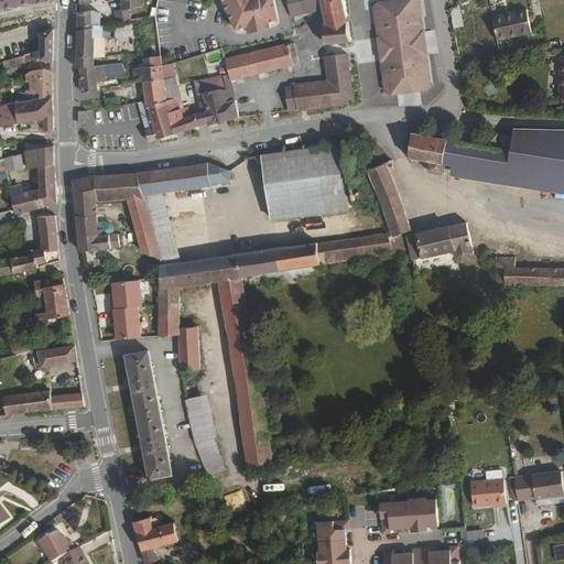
[(141,7),(140,0),(121,0),(122,10),(116,11),(118,22),(131,20),(130,15),(129,8),(141,7)]
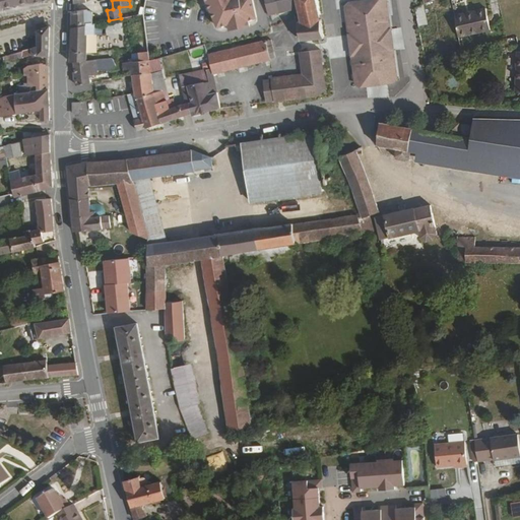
[(205,0),(217,26),(229,24),(230,30),(251,25),(249,19),(257,18),(253,0),(205,0)]
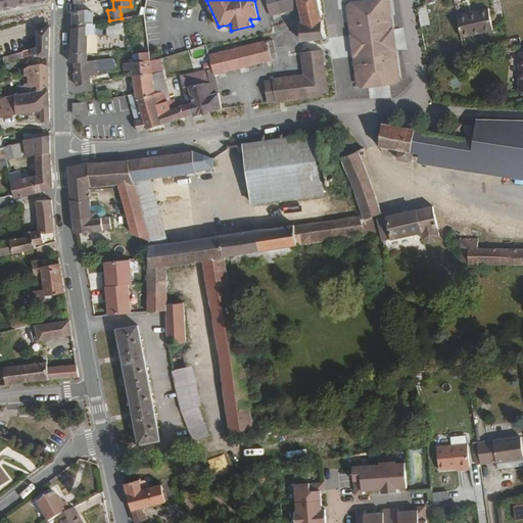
[(269,0),(271,15),(295,10),(296,13),(300,11),(302,22),(299,22),(302,40),(325,38),(322,20),(317,0),(269,0)]
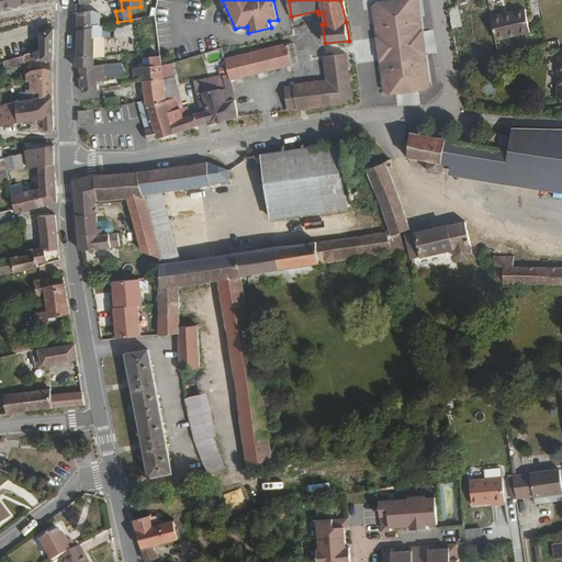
[(449,8),(452,27),(461,25),(457,4),(449,8)]
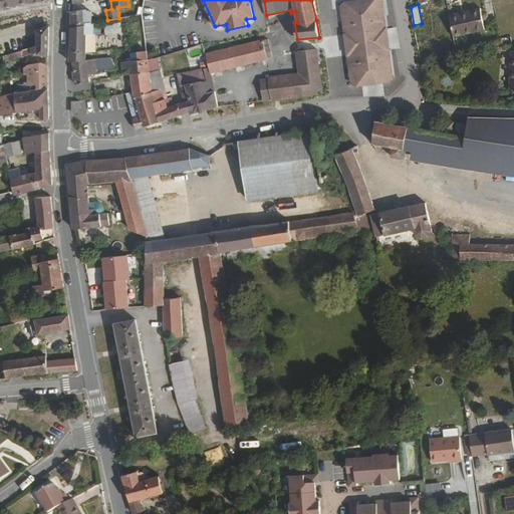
[(449,14),(453,35),(484,28),(479,6),(449,14)]
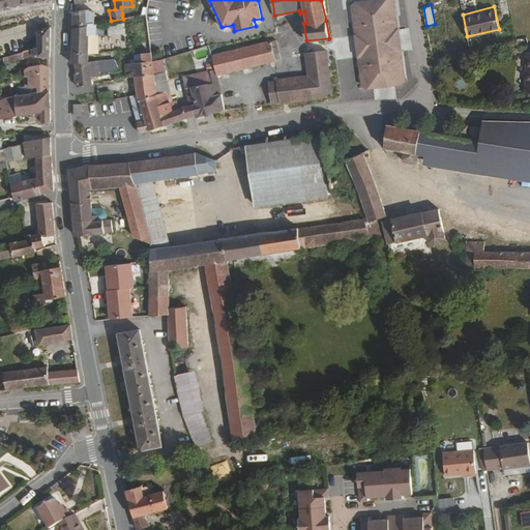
[(72,63),(76,63),(88,61),(89,52),(98,51),(96,35),(97,24),(95,24),(95,11),(89,9),(88,9),(76,11),(74,11),(72,63)]
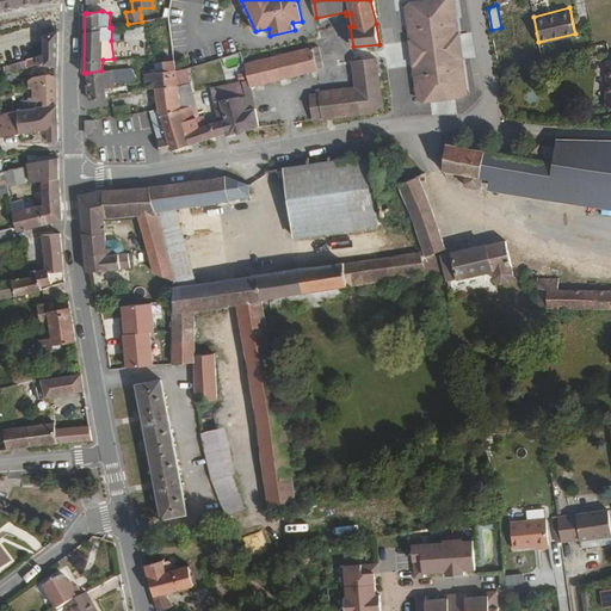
[(44,65),(57,65),(59,30),(56,30),(54,25),(44,29),(45,55),(26,60),(26,67),(44,62),(44,65)]
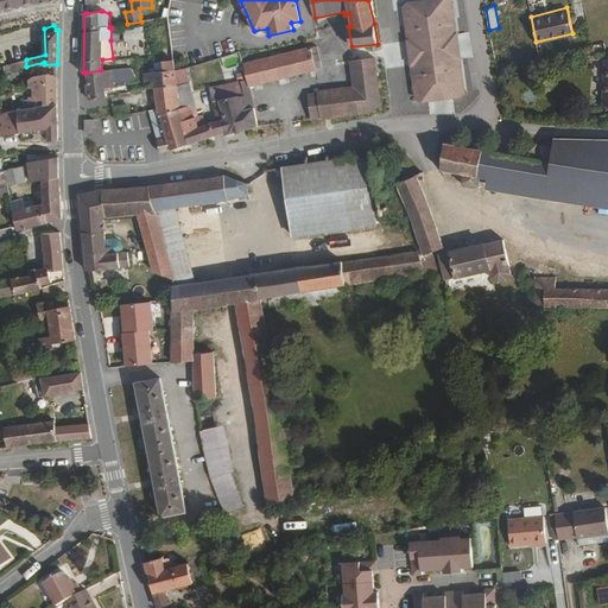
[(595,55),(607,51),(603,42),(593,45),(595,55)]
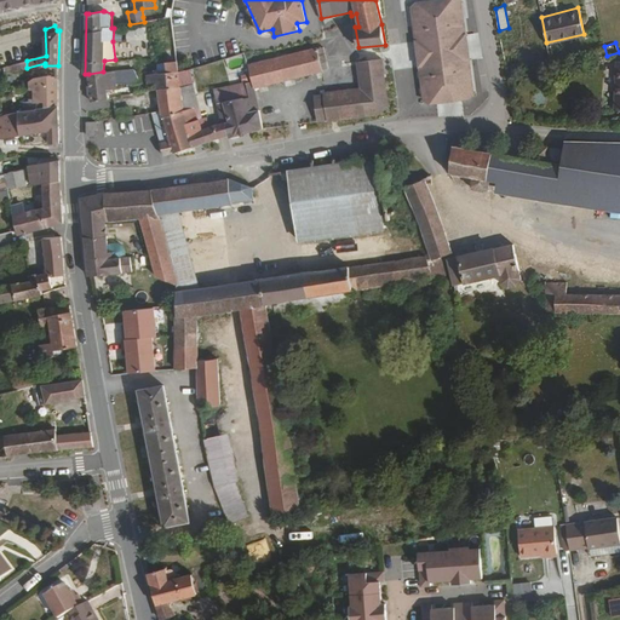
[(325,49),(293,55),(248,65),(252,81),(253,86),(328,69),(325,49)]
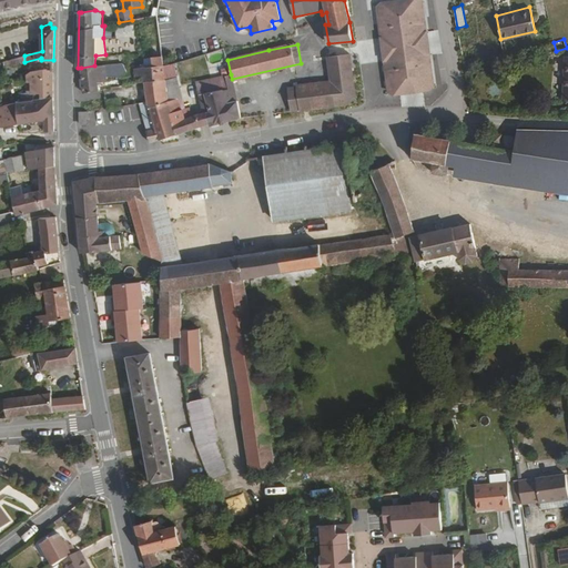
[(220,53),(208,57),(209,62),(221,59),(220,53)]
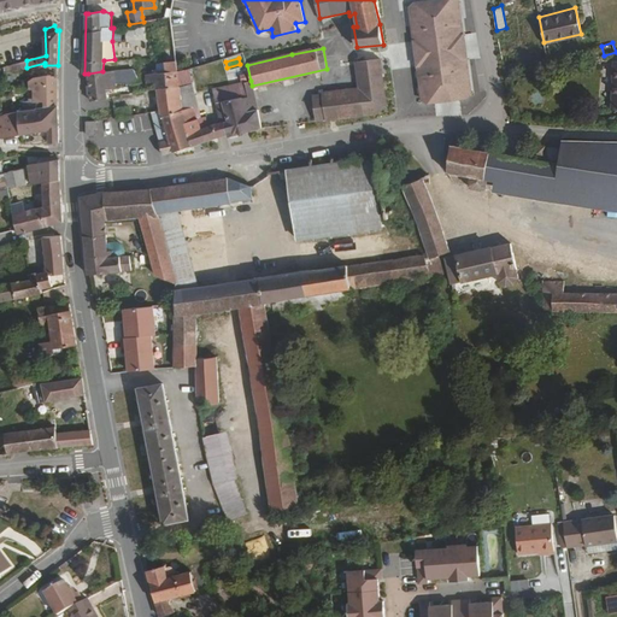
[(327,119),(377,112),(389,105),(381,58),(357,62),(362,88),(323,93),(327,119)]
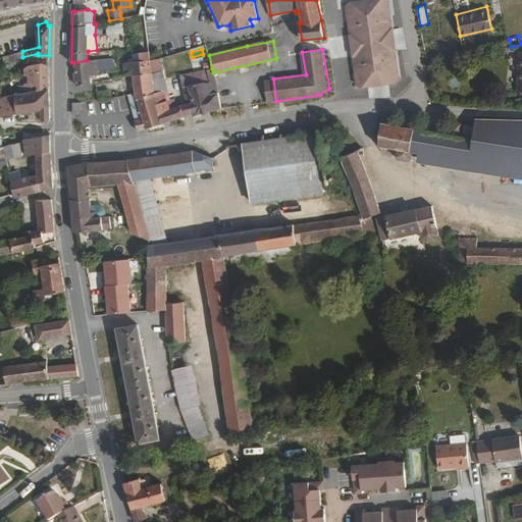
[(4,61),(22,57),(22,51),(3,56),(4,61)]
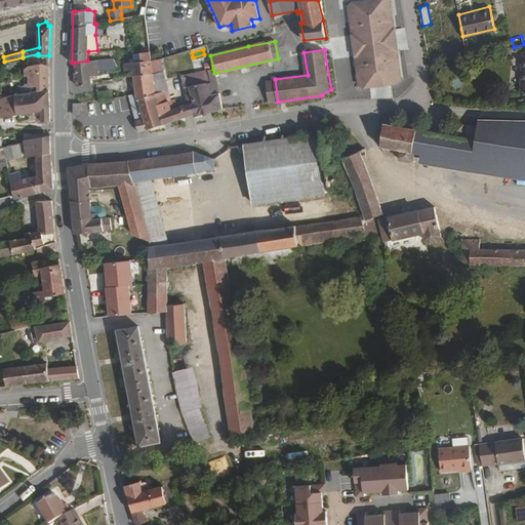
[(139,97),(155,94),(152,73),(152,72),(152,66),(150,61),(150,52),(142,53),(142,61),(132,63),(124,63),(125,70),(120,71),(115,71),(116,78),(133,75),(136,93),(137,98),(139,98),(139,97)]
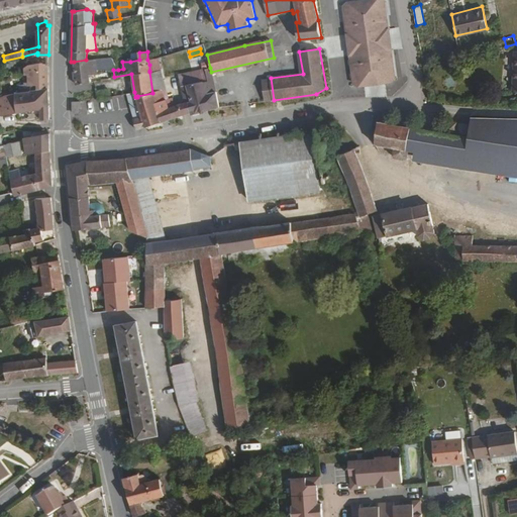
[(516,52),(509,52),(508,66),(510,66),(509,91),(516,91),(516,52)]
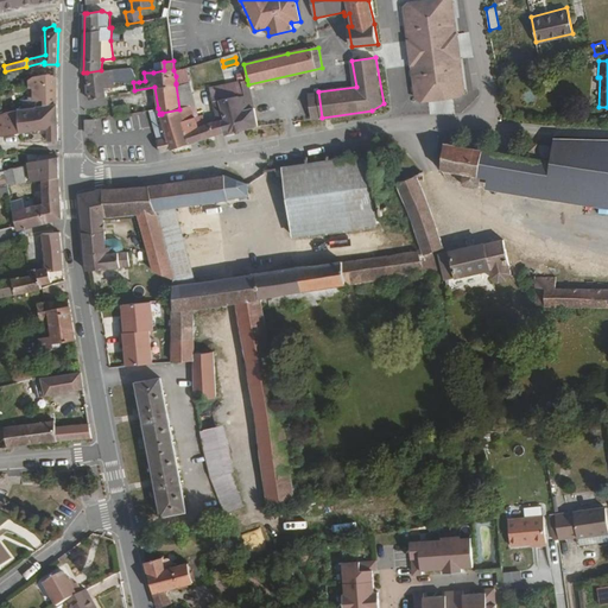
[(133,82),(139,82),(131,68),(122,69),(130,82),(133,82)]
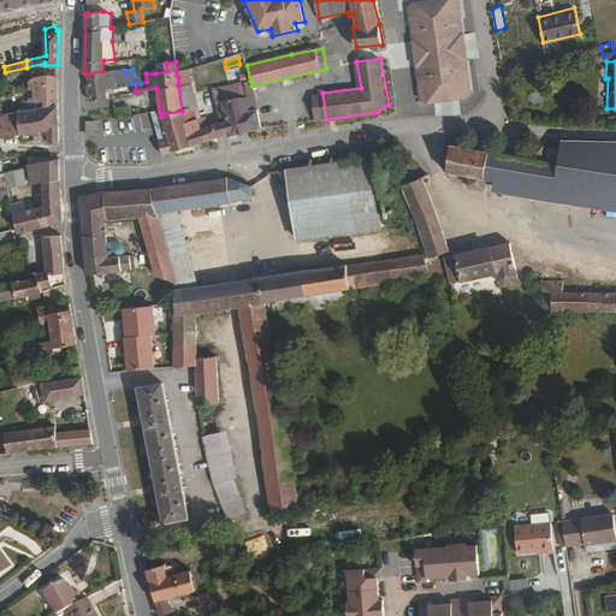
[(114,71),(114,82),(131,83),(124,70),(114,71)]
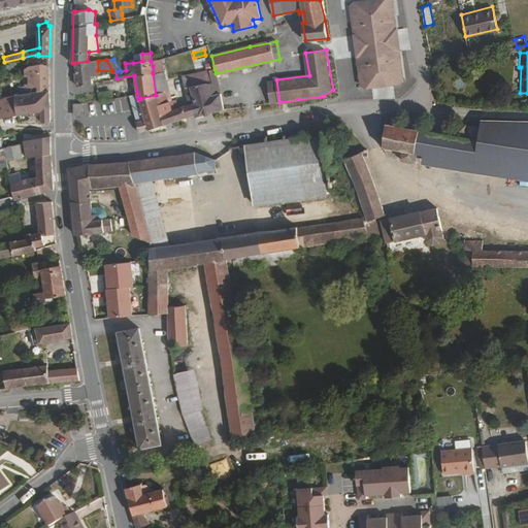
[(75,63),(77,86),(92,84),(91,78),(94,78),(94,75),(98,75),(98,70),(98,61),(88,61),(75,63)]
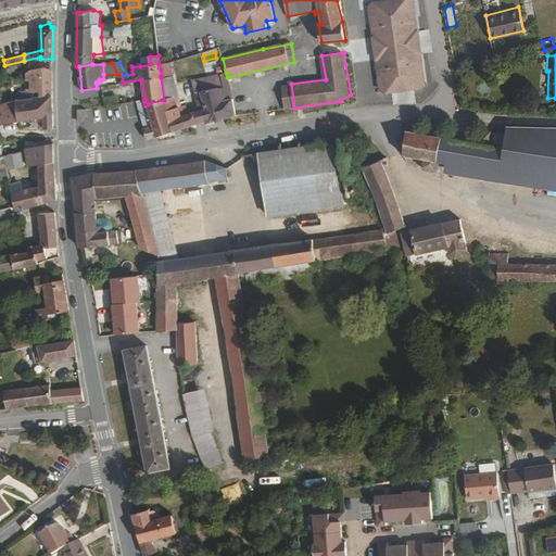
[(40,97),(52,95),(52,66),(32,70),(26,73),(26,80),(32,79),(32,90),(33,90),(39,90),(40,97)]
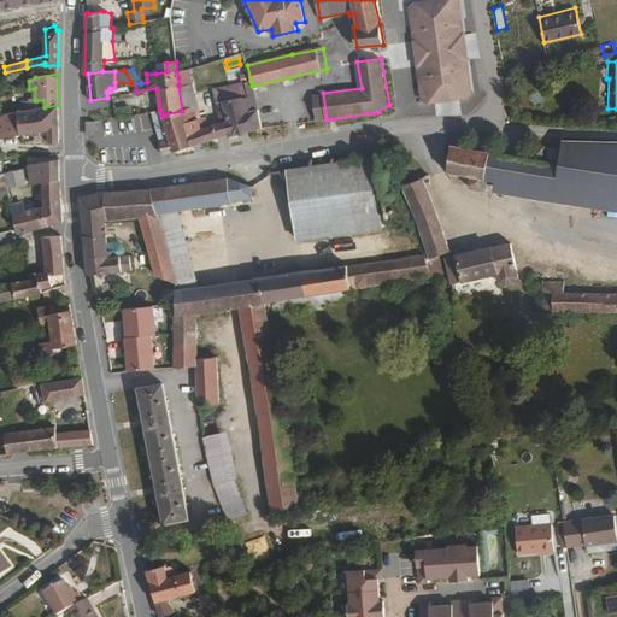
[(252,129),(262,128),(252,86),(251,81),(239,83),(240,89),(231,90),(218,94),(221,106),(217,107),(221,118),(224,122),(215,124),(219,136),(228,134),(229,136),(252,129)]
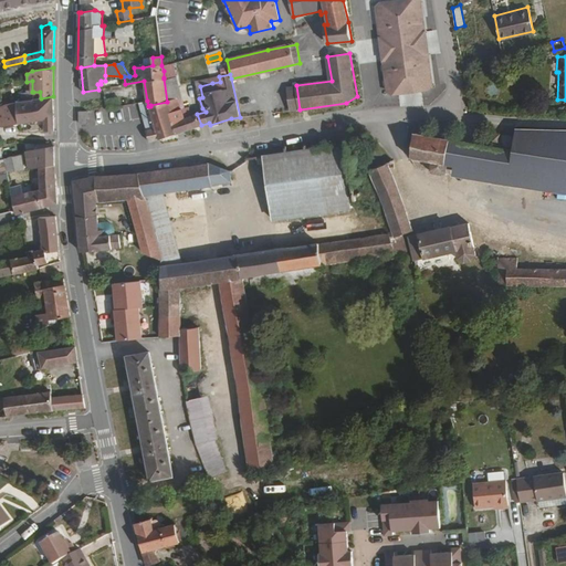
[(167,102),(170,113),(182,108),(180,104),(178,96),(180,96),(175,76),(164,79),(167,102)]
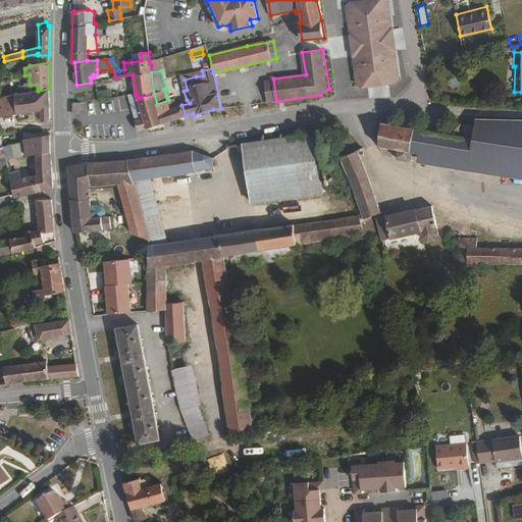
[(32,92),(31,85),(30,85),(30,74),(24,75),(25,87),(20,88),(20,94),(32,92)]
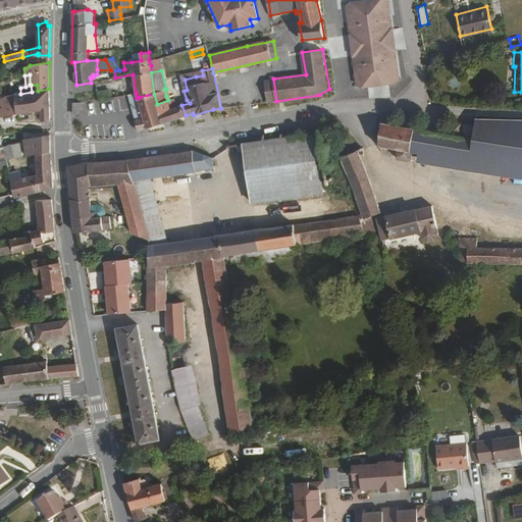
[(269,102),(276,101),(273,79),(265,80),(269,102)]
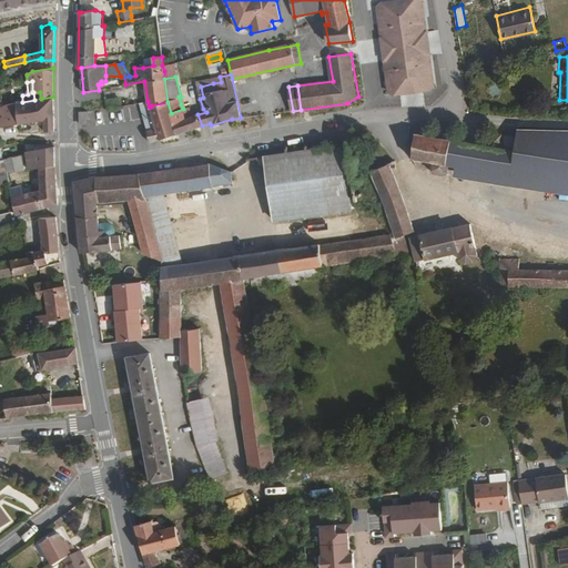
[(44,131),(54,131),(53,97),(41,99),(40,92),(33,92),(34,100),(22,102),(18,103),(7,104),(0,107),(0,127),(30,122),(42,120),(44,119),(44,131)]
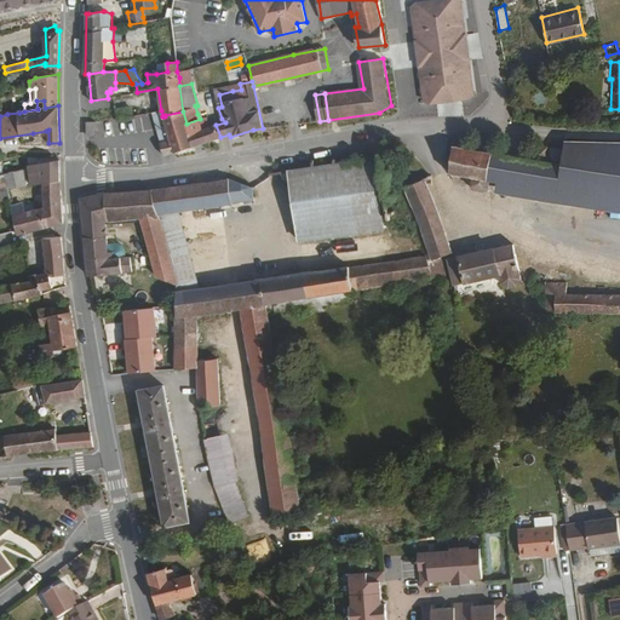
[(116,109),(119,118),(133,115),(131,107),(116,109)]
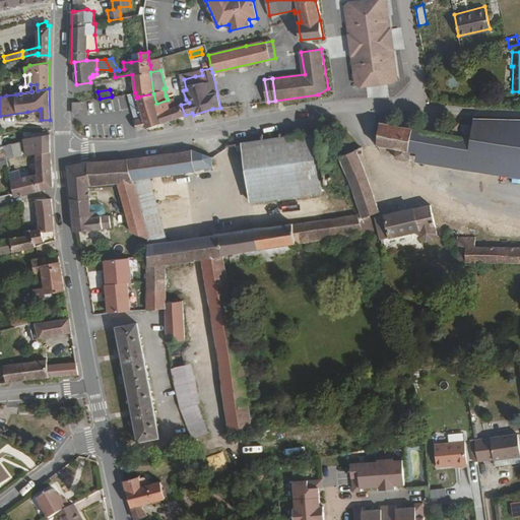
[(146,127),(161,122),(156,104),(153,93),(138,96),(138,98),(142,119),(135,120),(138,129),(146,127)]
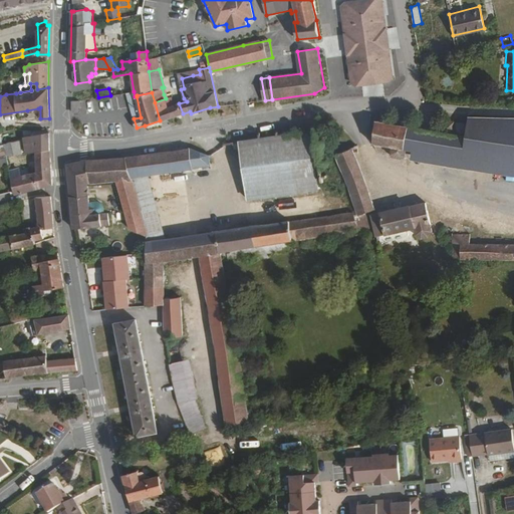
[(160,120),(183,113),(179,103),(172,105),(169,106),(166,98),(155,102),(160,120)]
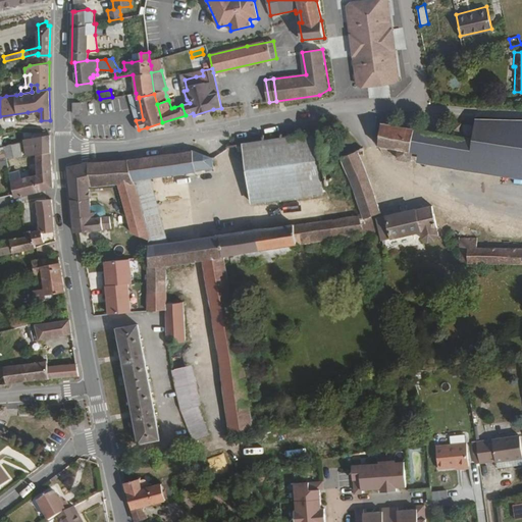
[(471,160),(521,167),(521,118),(477,118),(474,139),(471,160)]
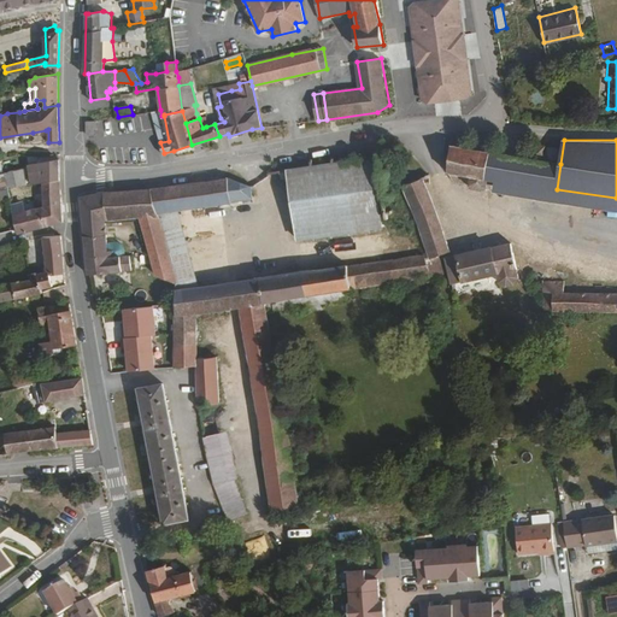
[(450,145),(447,171),(470,175),(468,183),(470,187),(482,189),(485,187),(487,177),(557,189),(560,164),(450,145)]
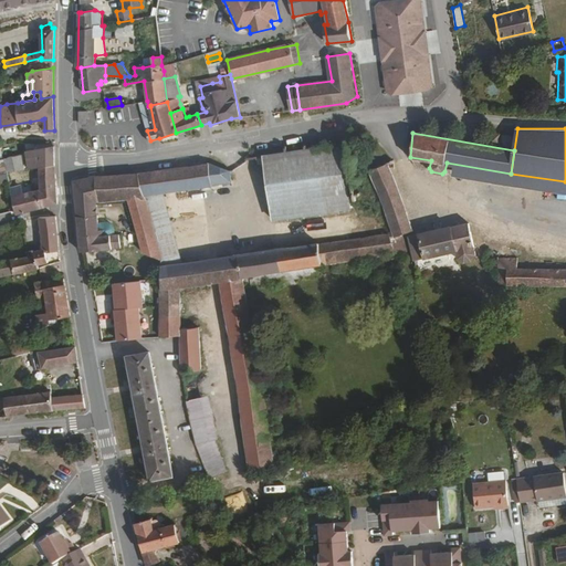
[(511,146),(513,136),(502,134),(501,145),(511,146)]
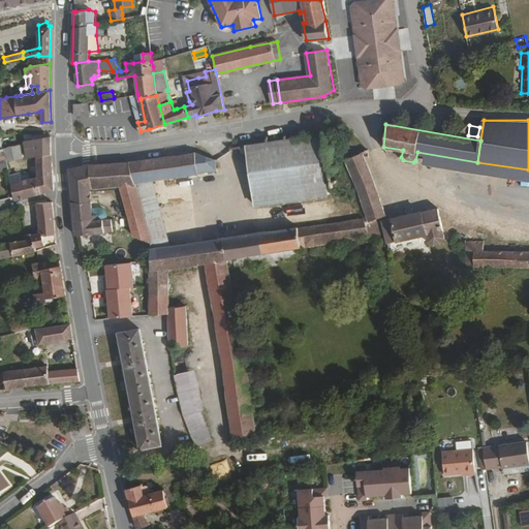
[(325,184),(319,134),(305,136),(304,130),(302,131),(302,136),(286,138),(285,133),(283,133),(284,139),(269,142),(267,134),(266,135),(266,142),(247,145),(253,194),(325,184)]
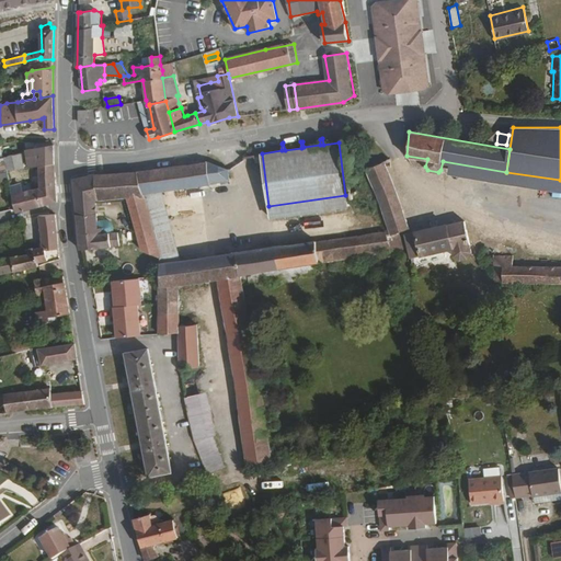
[(38,164),(55,163),(54,145),(25,150),(26,153),(30,168),(38,164)]
